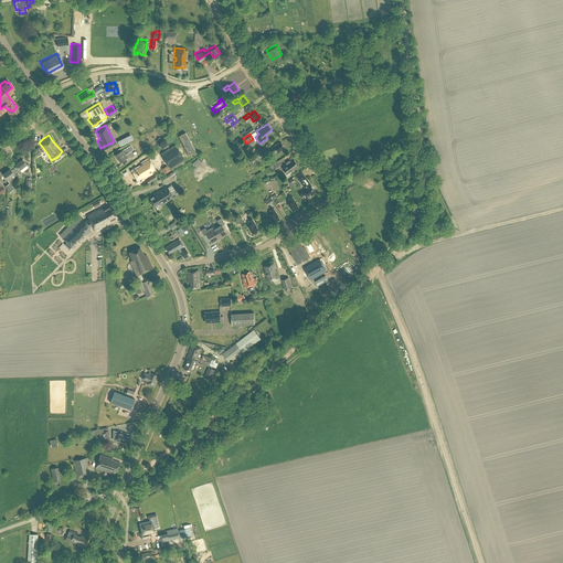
[(279,140),(276,142),(276,141),(268,147),(271,150),(274,148),(276,151),(284,146),(279,140)]
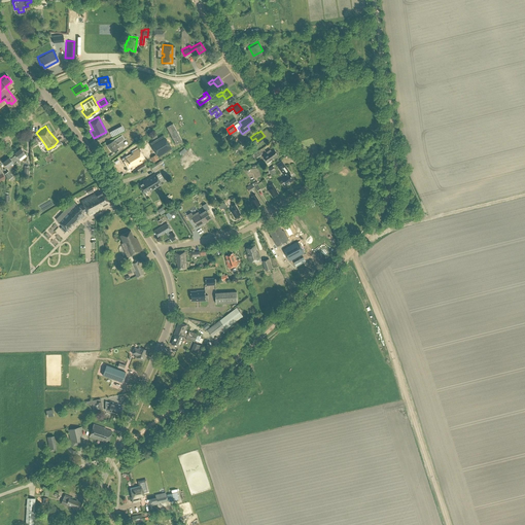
[(133,132),(124,138),(127,142),(136,137),(133,132)]
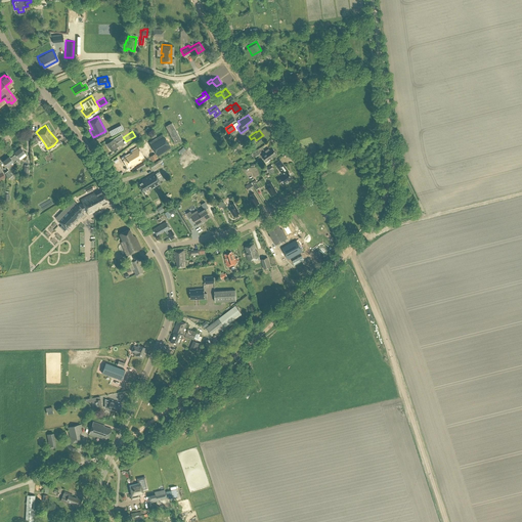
[(147,140),(156,155),(169,145),(161,132),(147,140)]
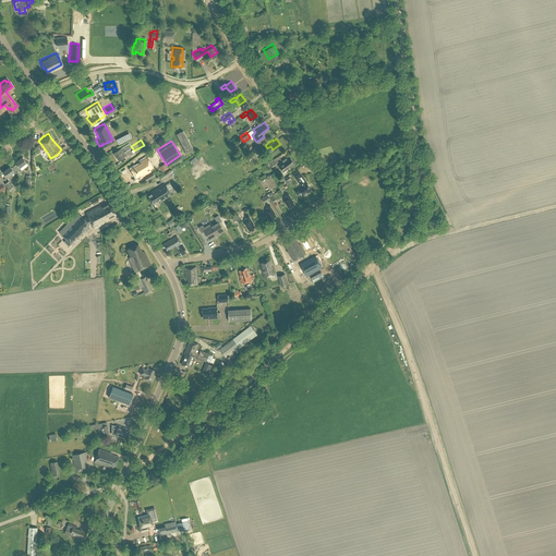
[(124,154),(119,146),(111,150),(117,159),(124,154)]
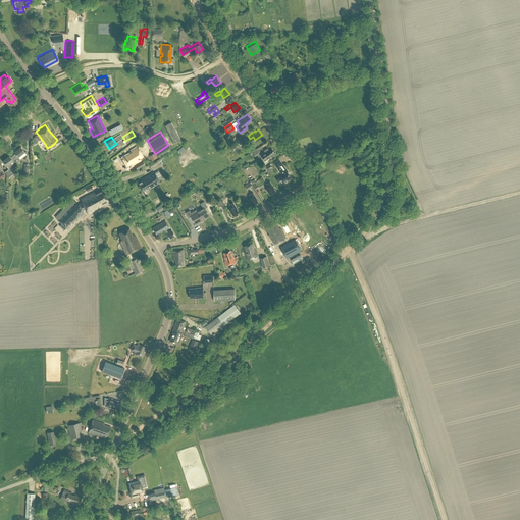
[(15,158),(17,156),(16,155),(22,151),(19,145),(12,150),(13,152),(11,153),(15,158)]
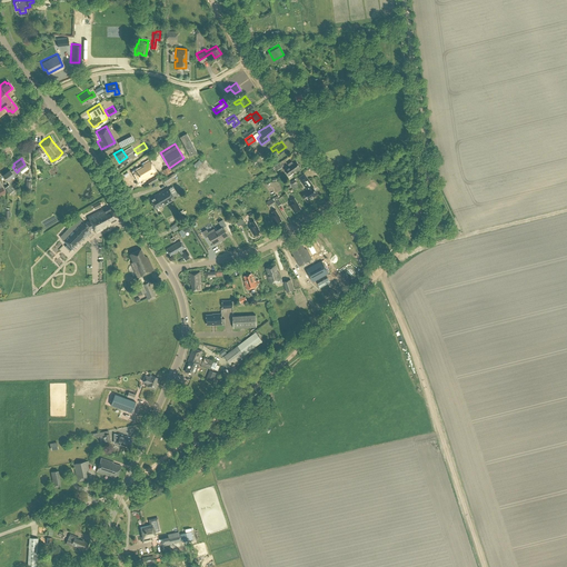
[(145,176),(153,170),(147,159),(140,162),(141,165),(131,170),(137,178),(140,176),(141,177),(145,175),(145,176)]
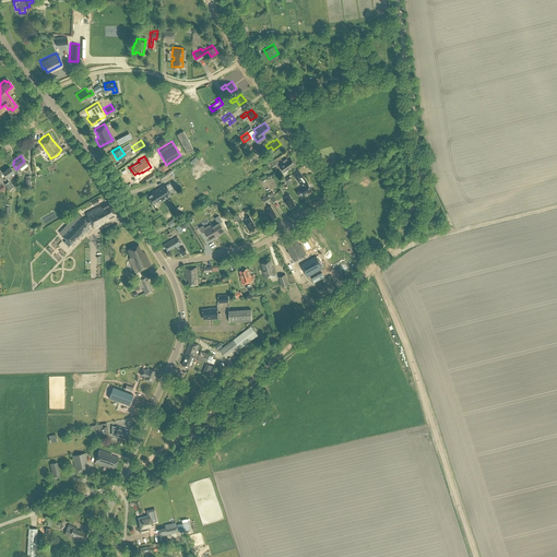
[(280,168),(282,172),(286,168),(293,163),(289,156),(286,158),(285,156),(281,160),(282,161),(279,164),(281,167),(280,168)]
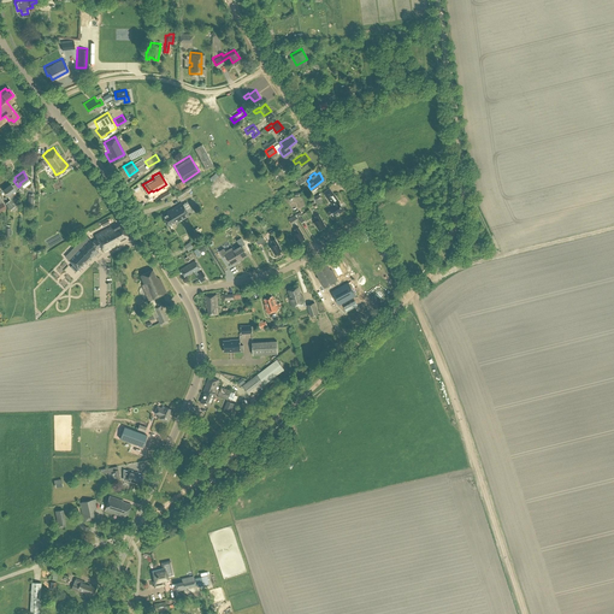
[(0,188),(7,198),(18,189),(18,187),(13,181),(10,183),(9,182),(0,188)]
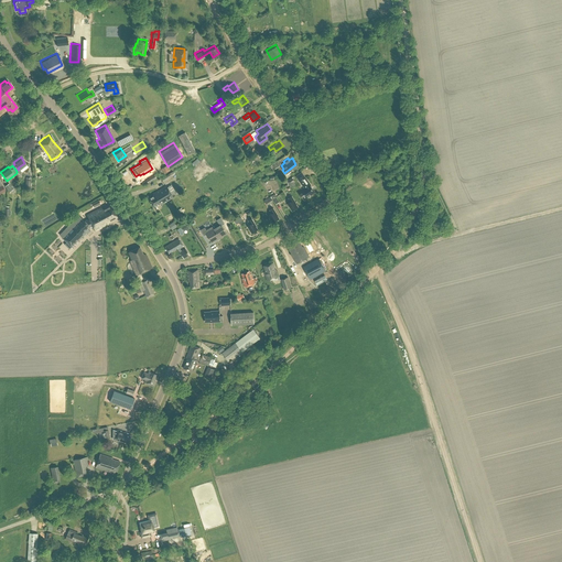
[(143,177),(146,181),(155,175),(153,171),(143,177)]
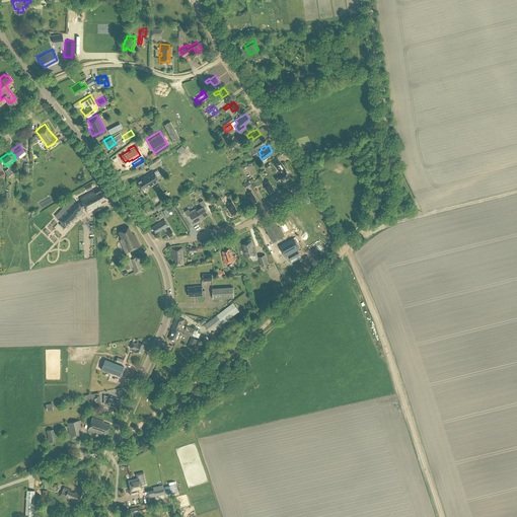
[(276,157),(271,160),(279,171),(277,173),(276,172),(272,174),(275,178),(278,176),(281,179),(282,179),(285,177),(285,176),(288,174),(283,168),(284,168),(276,157)]
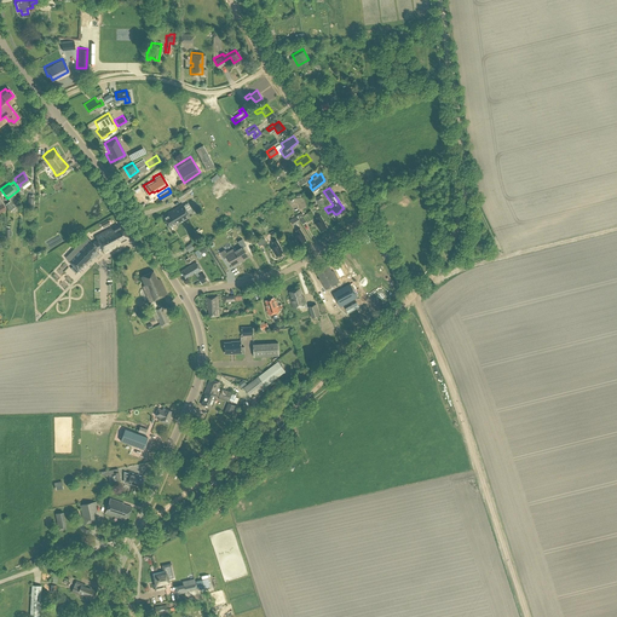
[(166,211),(167,212),(161,215),(166,225),(173,221),(173,223),(188,214),(180,202),(166,211)]
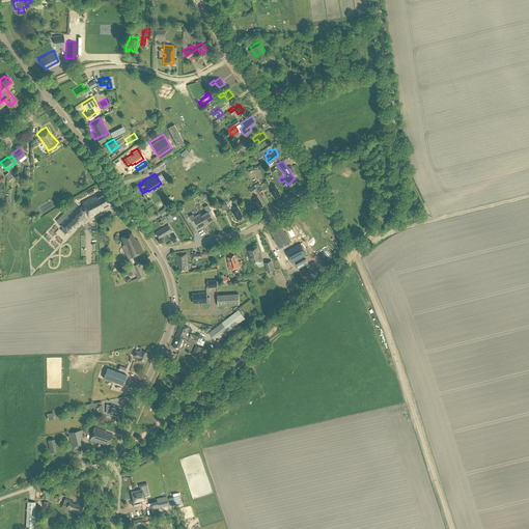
[(252,183),(247,187),(250,191),(255,188),(252,183)]
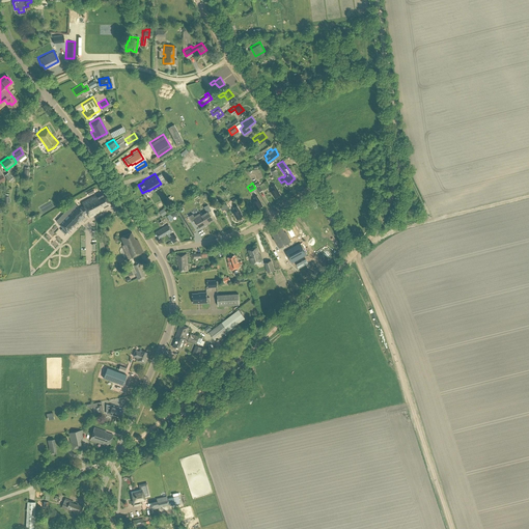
[(272,188),(269,190),(273,196),(279,193),(277,190),(273,183),(270,185),(272,188)]
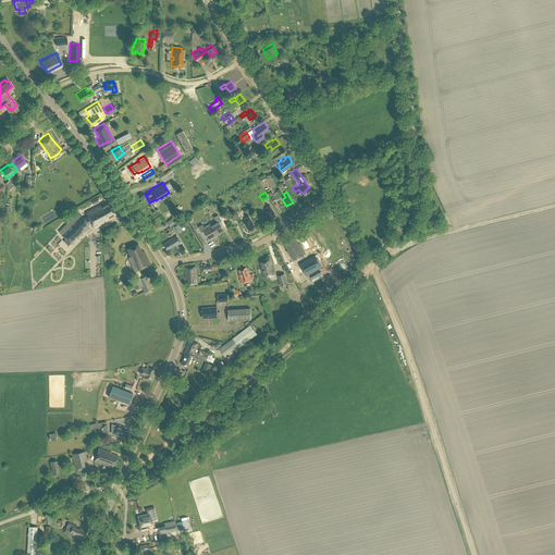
[(99,206),(98,204),(84,211),(85,214),(81,217),(76,211),(56,229),(62,236),(60,237),(64,243),(81,227),(79,226),(86,221),(85,221),(88,220),(91,227),(106,220),(105,219),(107,217),(114,213),(108,201),(99,206)]
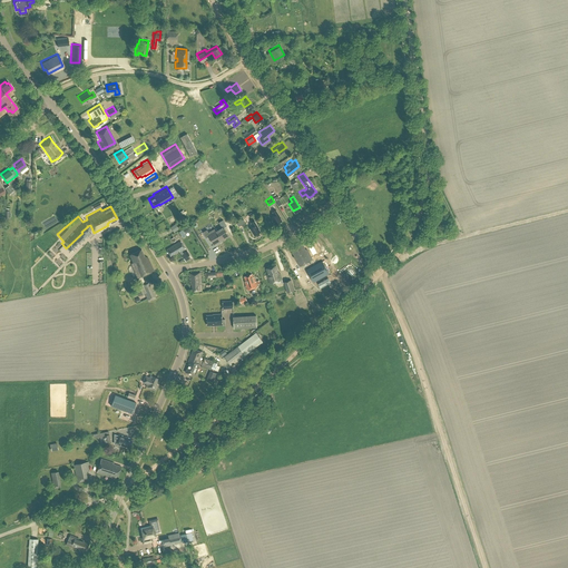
[(278,215),(274,207),(271,209),(273,214),(270,216),(274,223),(281,218),(278,216),(278,215)]
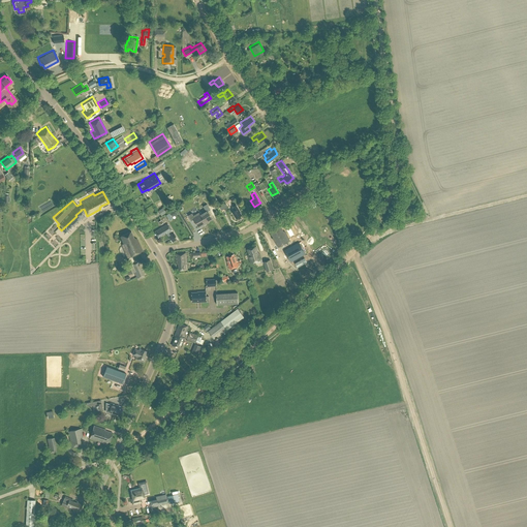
[(198,212),(204,221),(211,217),(206,210),(209,208),(205,203),(202,205),(204,209),(198,212)]
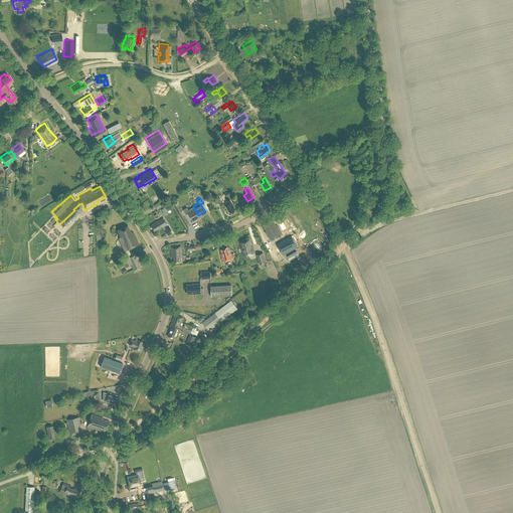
[(232,204),(228,197),(225,199),(227,202),(224,204),(228,211),(233,207),(232,204)]
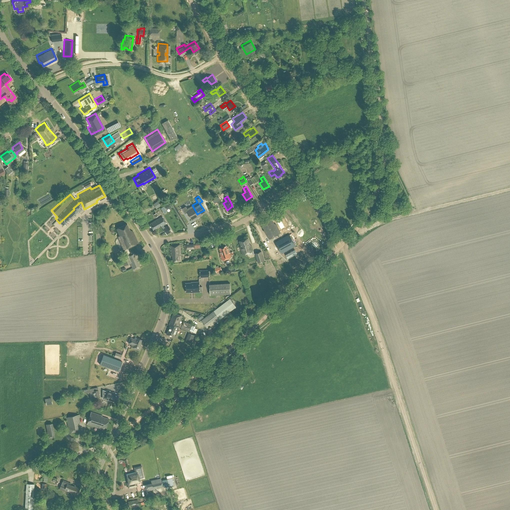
[(186,210),(191,218),(197,214),(192,205),(187,208),(184,204),(180,206),(184,212),(186,210)]
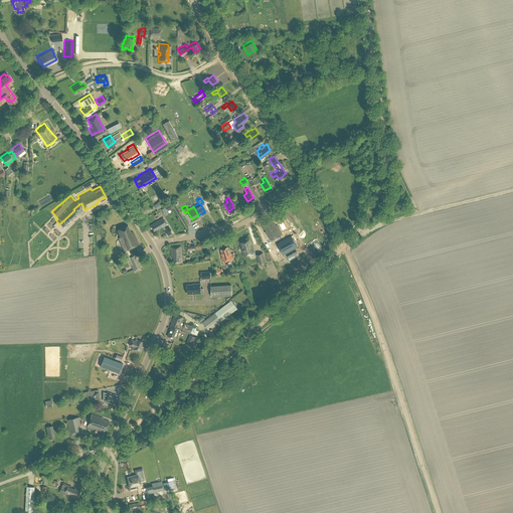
[(162,225),(165,223),(161,215),(148,223),(152,229),(160,224),(166,234),(171,231),(167,224),(163,226),(162,225)]
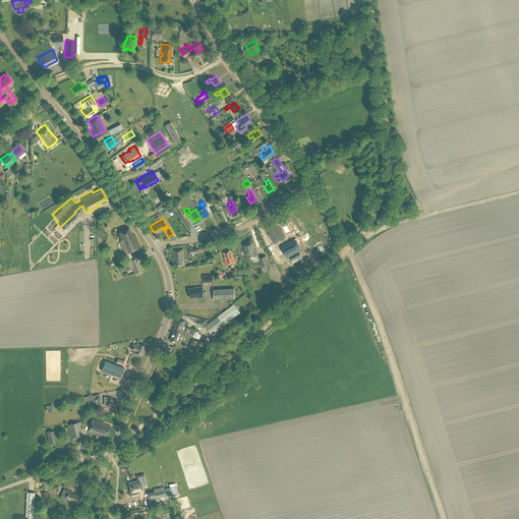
[(274,221),(264,226),(272,241),(284,235),(282,232),(284,231),(288,229),(282,220),(279,222),(280,225),(277,226),(274,221)]
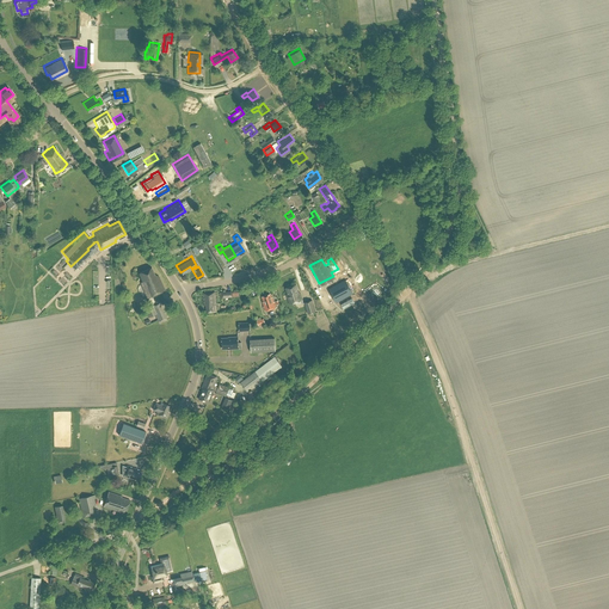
[(149,265),(136,270),(141,280),(139,280),(146,295),(147,295),(147,296),(146,296),(146,297),(146,299),(146,300),(147,301),(148,301),(148,302),(147,303),(141,306),(146,315),(153,312),(155,319),(164,315),(157,299),(153,300),(151,294),(162,288),(157,275),(152,272),(149,265)]
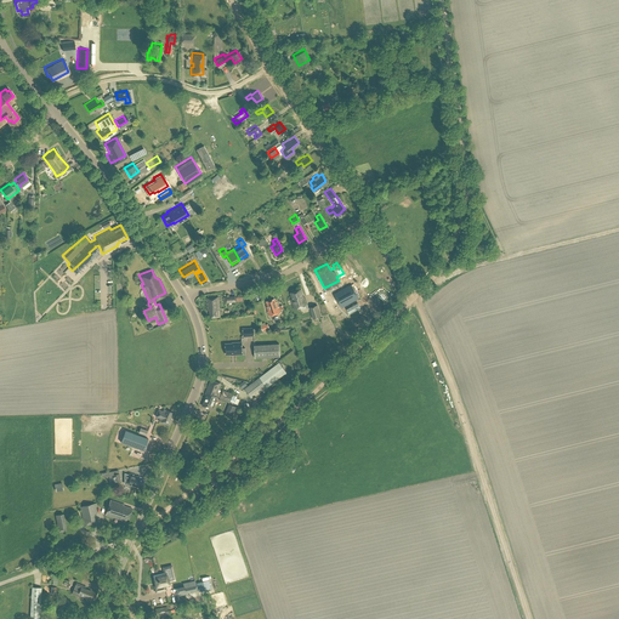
[(331,291),(340,306),(357,296),(350,282),(331,291)]
